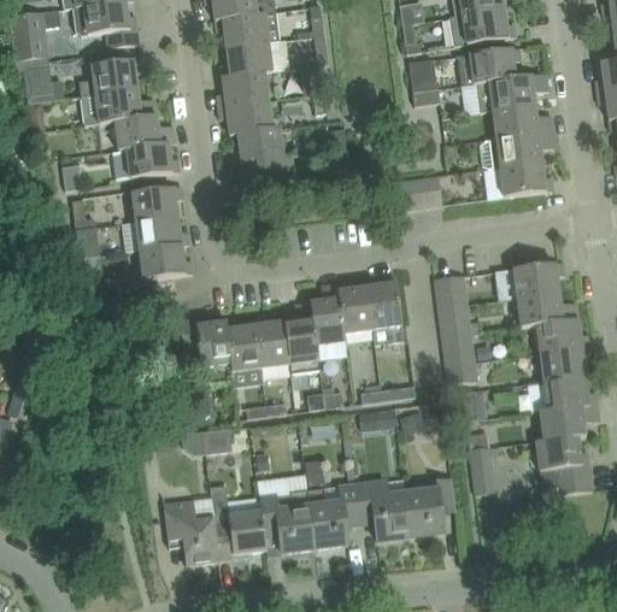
[(124,0),(63,7),(63,9),(72,7),(75,31),(80,35),(105,31),(107,48),(139,43),(135,16),(127,17),(124,0)]
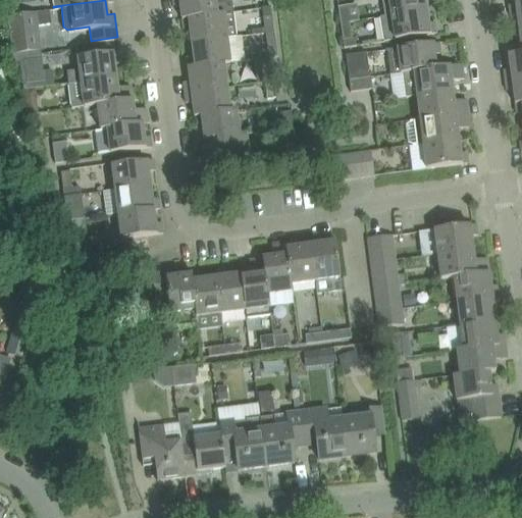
[(179,3),(180,16),(216,12),(216,11),(223,10),(231,9),(230,0),(171,0),(172,4),(179,3)]
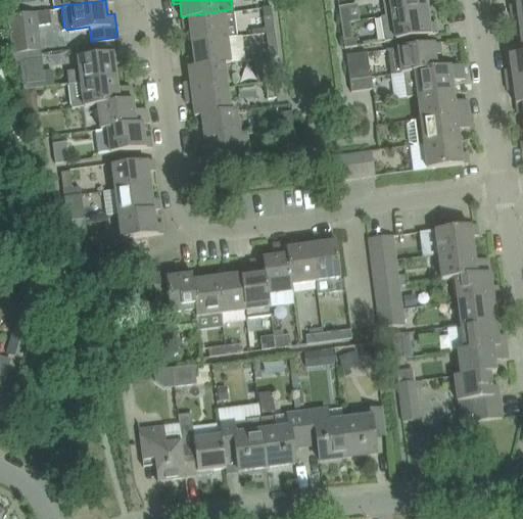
[(389,0),(391,12),(426,7),(425,0),(389,0)]
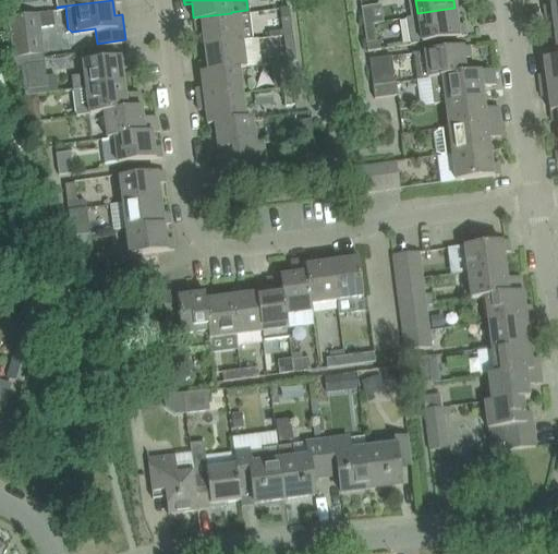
[(552,13),(554,28),(557,27),(557,0),(543,2),(544,14),(552,13)]
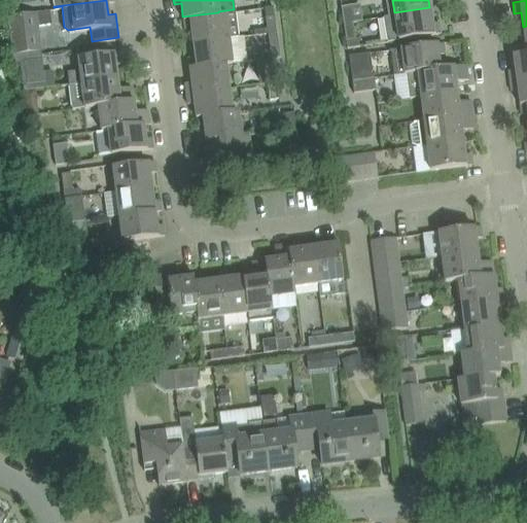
[(340,4),(343,21),(352,19),(349,2),(340,4)]
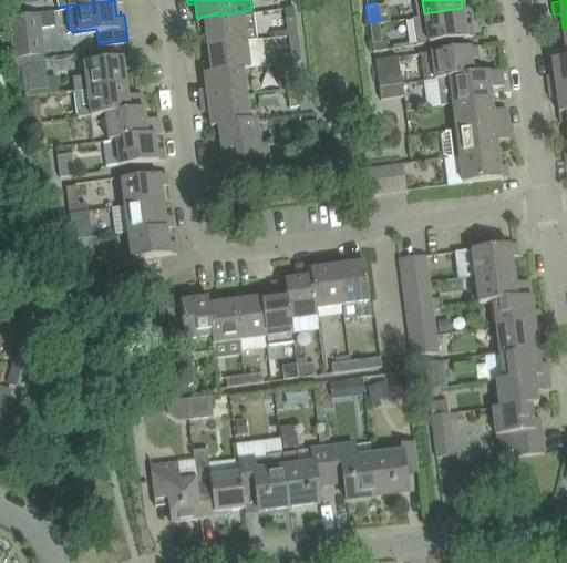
[(462,8),(424,13),(428,40),(473,33),(472,21),(464,22),(462,8)]
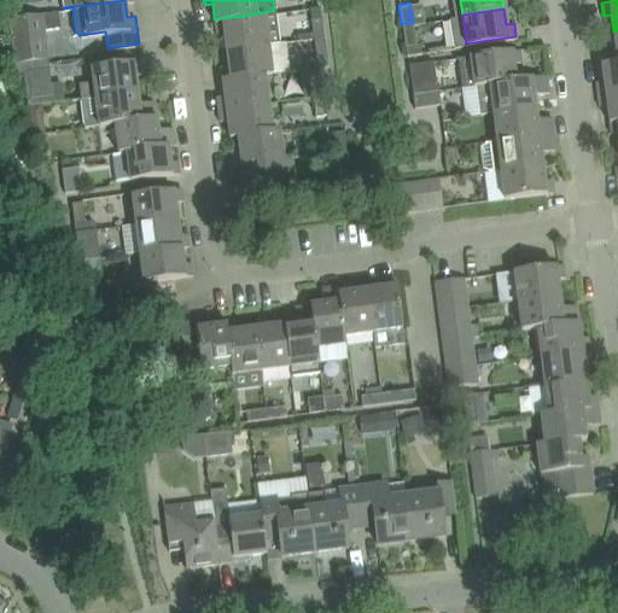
[(9,16),(15,62),(48,57),(42,11),(9,16)]
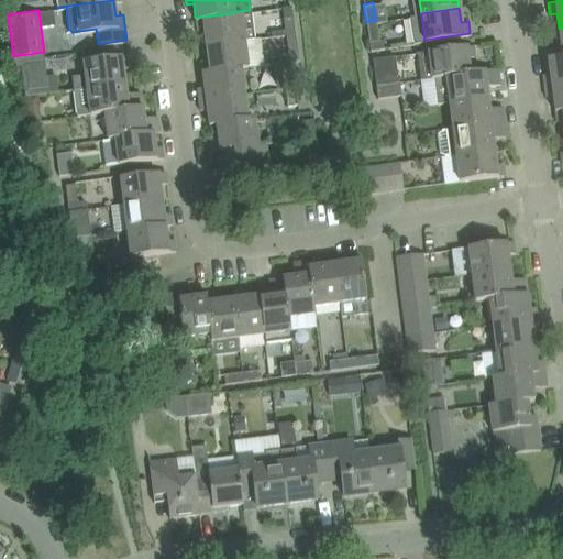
[(203,29),(206,43),(244,39),(241,11),(233,12),(233,13),(195,18),(197,29),(203,29)]
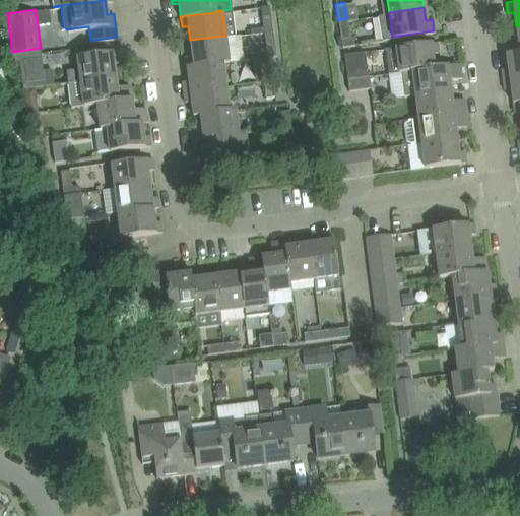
[(261,13),(263,30),(272,29),(270,12),(261,13)]
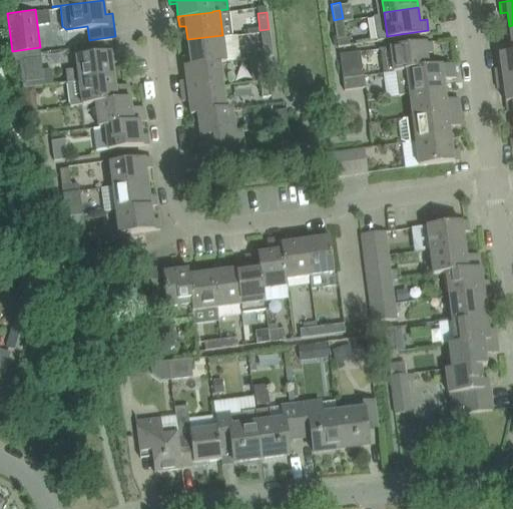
[(343,18),(334,20),(338,45),(350,44),(348,35),(345,35),(343,18)]
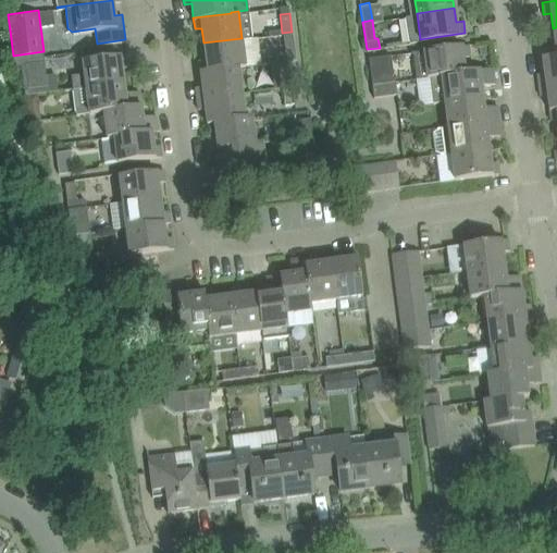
[(547,45),(548,54),(548,56),(556,53),(556,27),(553,28),(554,44),(547,45)]
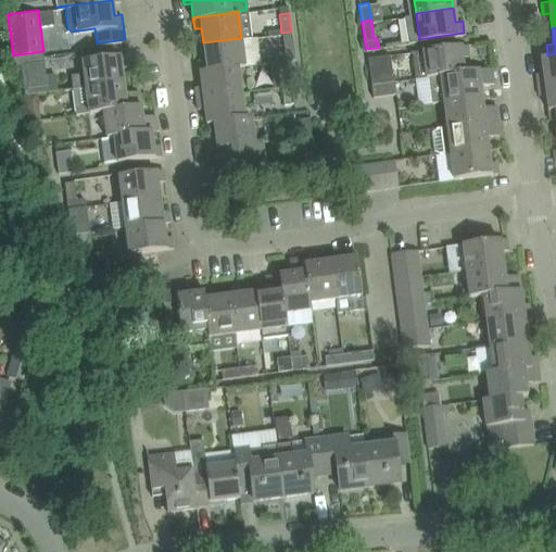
[(291,32),(281,33),(283,50),(293,49),(291,32)]
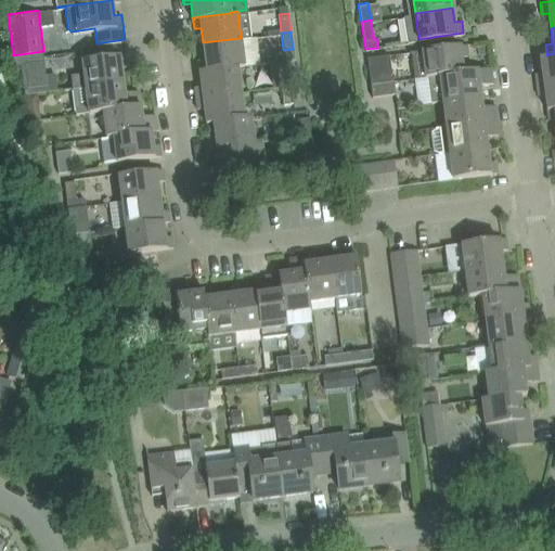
[(197,59),(199,69),(236,64),(236,65),(244,64),(241,38),(203,42),(205,58),(197,59)]
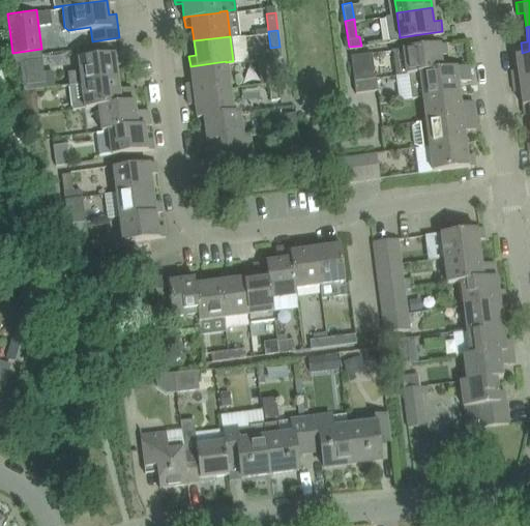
[(396,74),(409,71),(419,70),(442,67),(442,66),(440,53),(446,52),(445,40),(392,48),(396,74)]
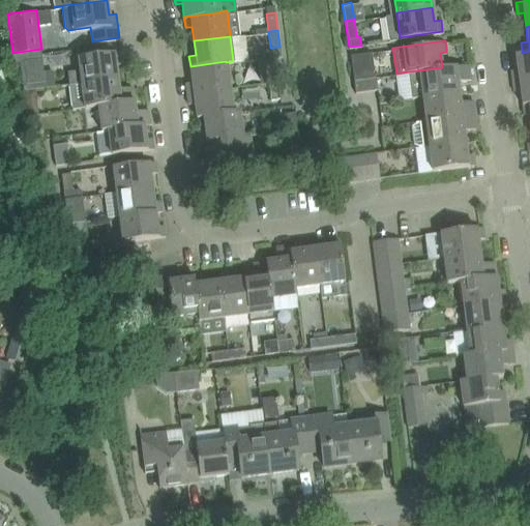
[(66,69),(68,83),(117,77),(115,62),(122,61),(120,51),(78,56),(79,67),(66,69)]
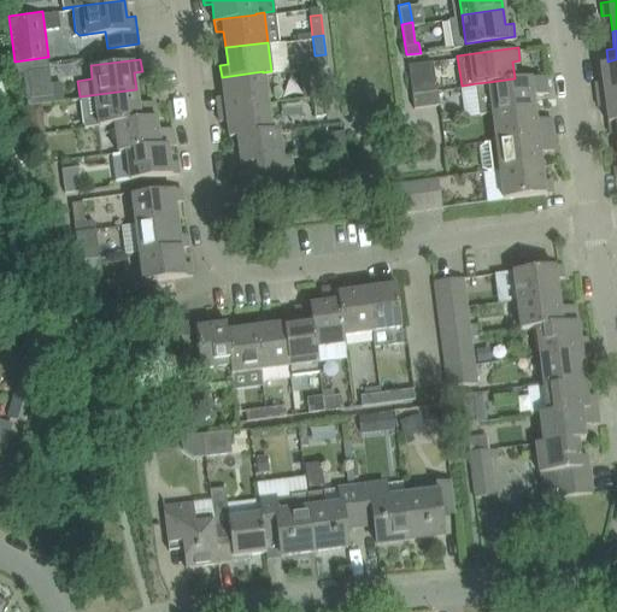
[(407,63),(411,92),(436,89),(433,59),(407,63)]
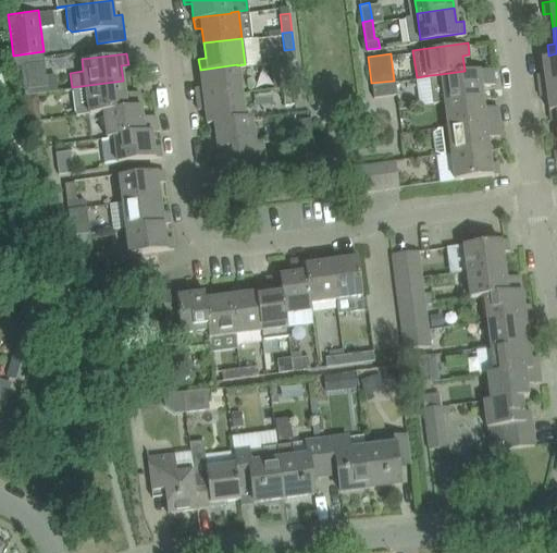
[(536,72),(539,83),(556,80),(556,53),(548,56),(548,54),(542,56),(544,71),(536,72)]
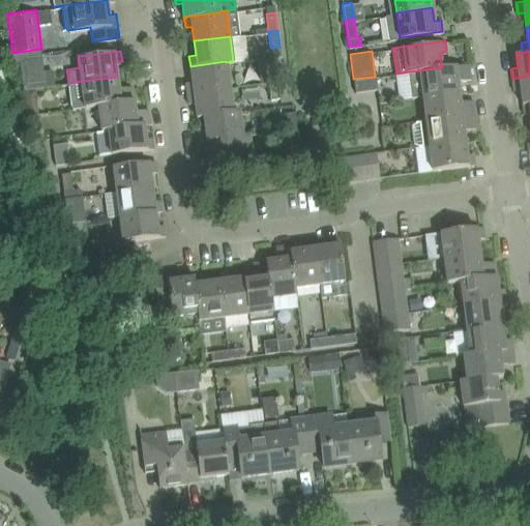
[(19,60),(22,89),(54,84),(53,69),(43,70),(42,57),(19,60)]
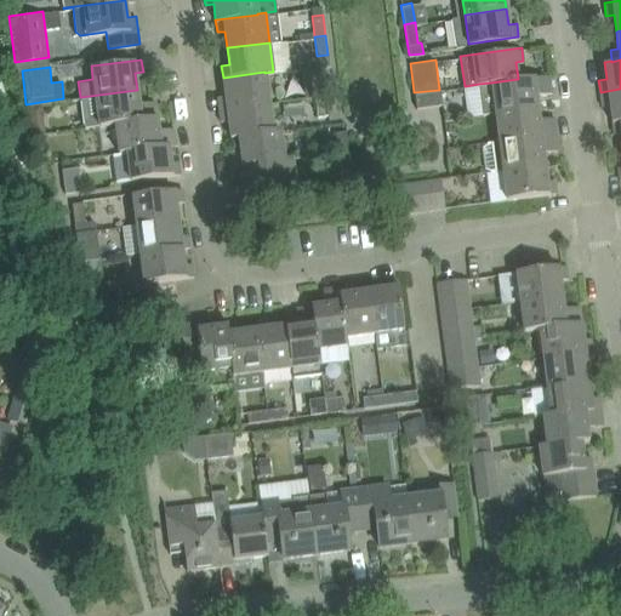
[(217,95),(218,107),(268,101),(265,73),(265,72),(223,78),(224,95),(217,95)]
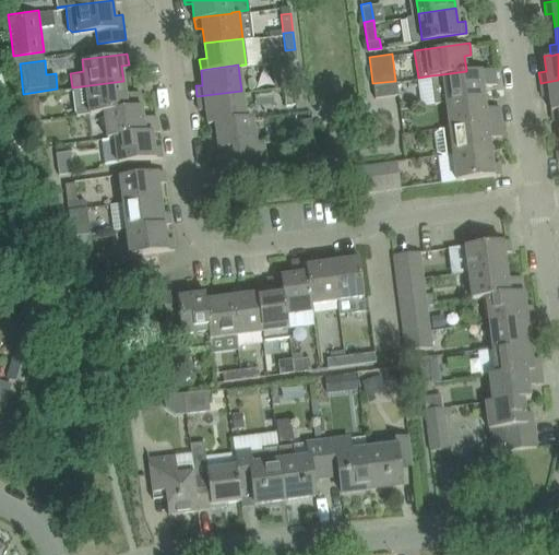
[(281,68),(283,85),(293,84),(290,67),(281,68)]
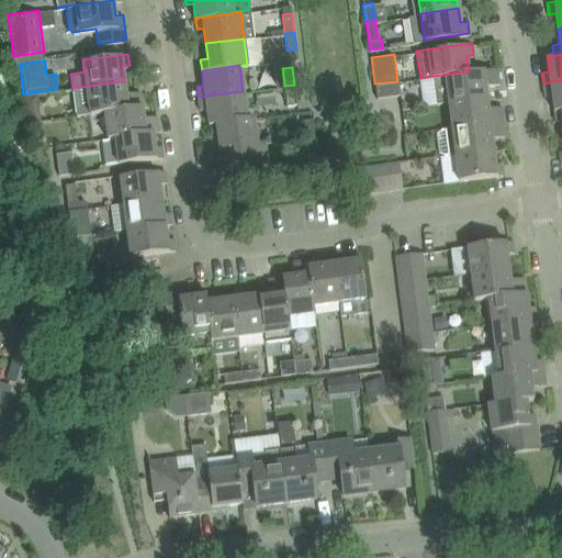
[(437,101),(448,100),(486,96),(484,85),(498,82),(496,67),(469,70),(469,71),(445,75),(434,76),(437,101)]
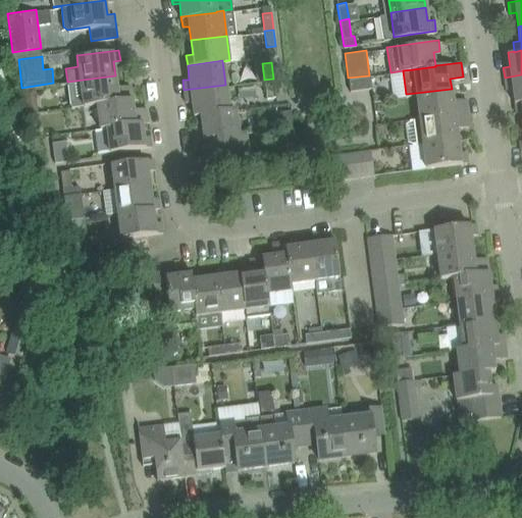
[(512,87),(514,101),(521,99),(521,74),(505,78),(506,88),(512,87)]
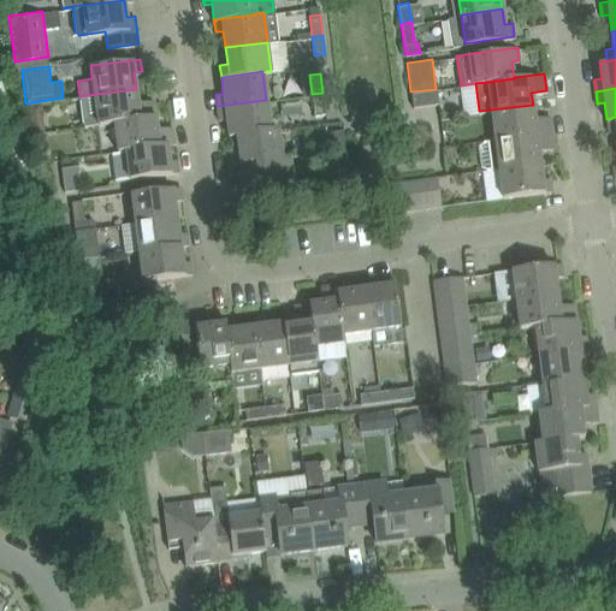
[(98,124),(114,123),(114,120),(155,116),(153,99),(137,101),(136,89),(80,96),(82,124),(98,122),(98,124)]
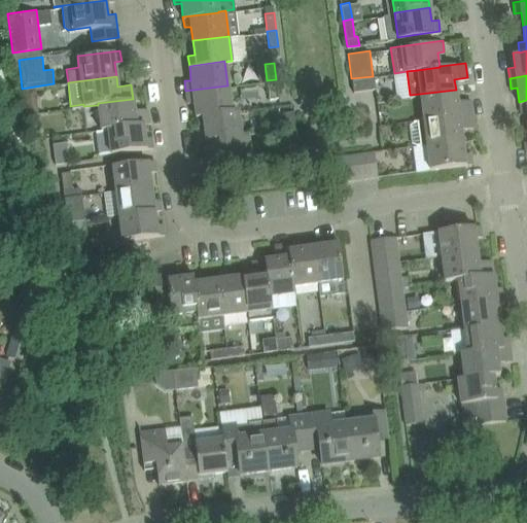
[(373,76),(351,78),(353,90),(353,91),(375,88),(373,76)]
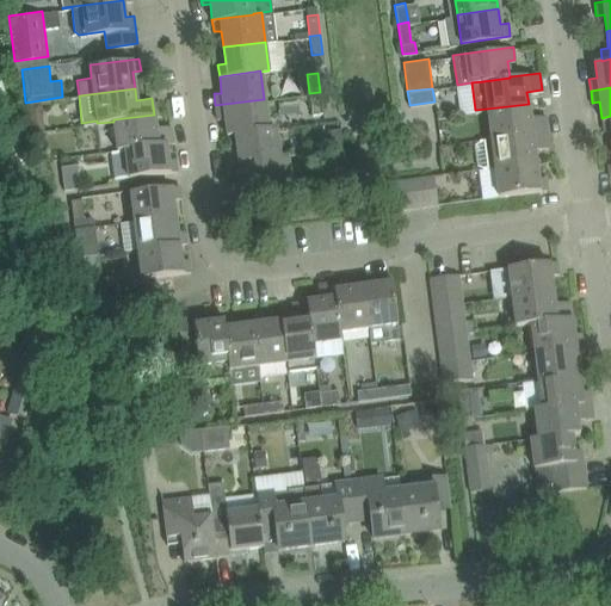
[(320,92),(309,93),(312,113),(322,112),(320,92)]
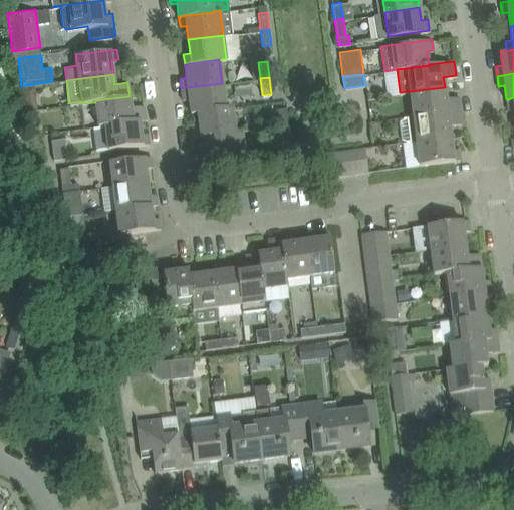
[(191,112),(197,111),(226,107),(226,106),(222,83),(181,88),(183,99),(189,98),(191,112)]
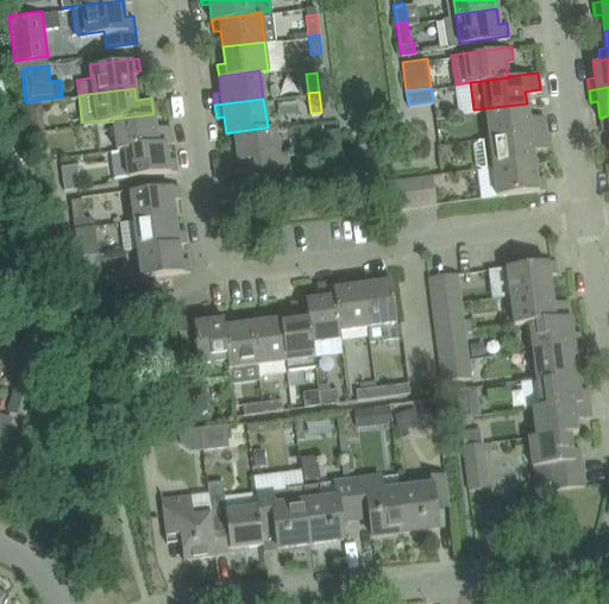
[(485,108),(489,137),(546,130),(544,113),(528,115),(527,104),(485,108)]
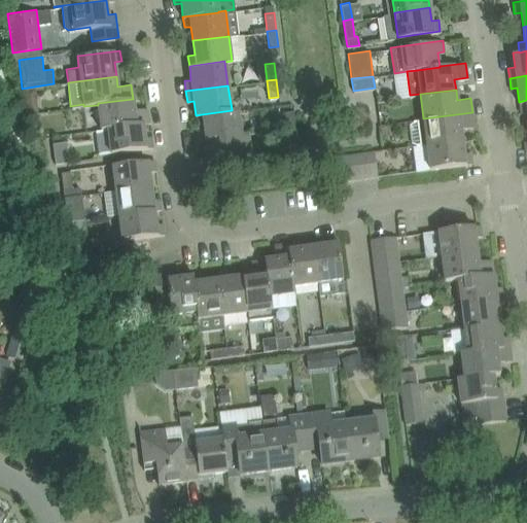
[(101,128),(107,128),(107,127),(143,121),(143,123),(149,121),(147,107),(134,109),(133,99),(98,103),(98,105),(101,128)]
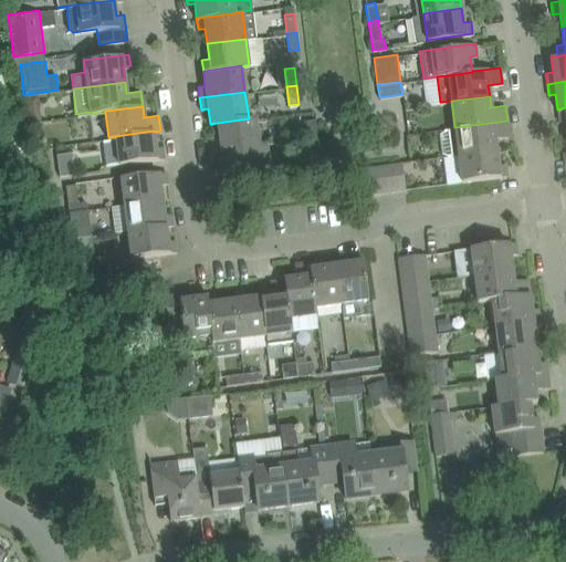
[(213,151),(228,148),(259,144),(259,143),(255,116),(249,117),(249,118),(217,123),(219,137),(212,138),(213,151)]
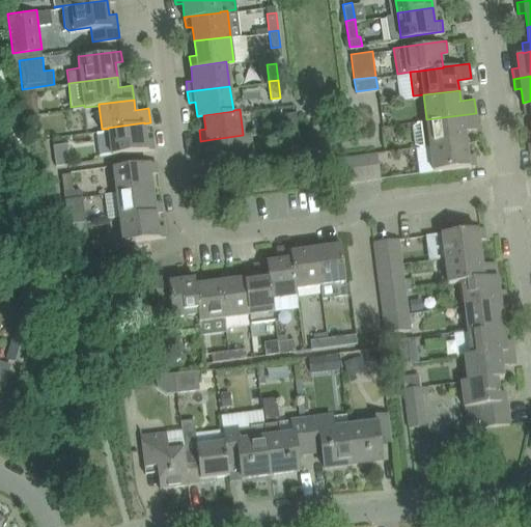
[(286,112),(288,129),(298,128),(296,111),(286,112)]
